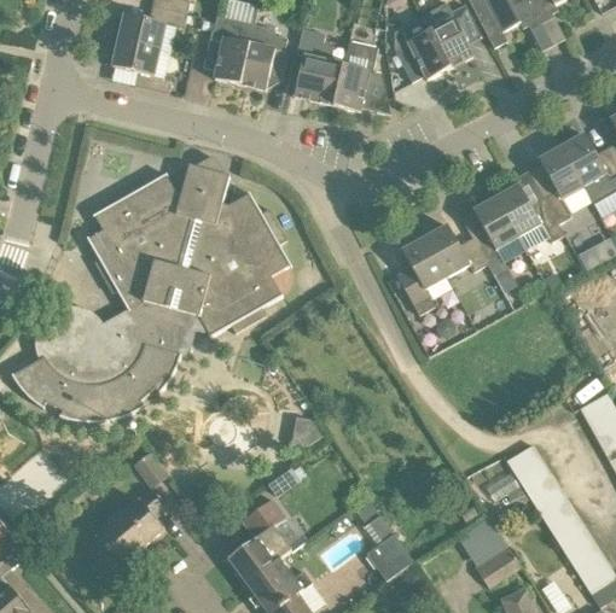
[(150,0),(150,5),(185,13),(189,0),(150,0)]
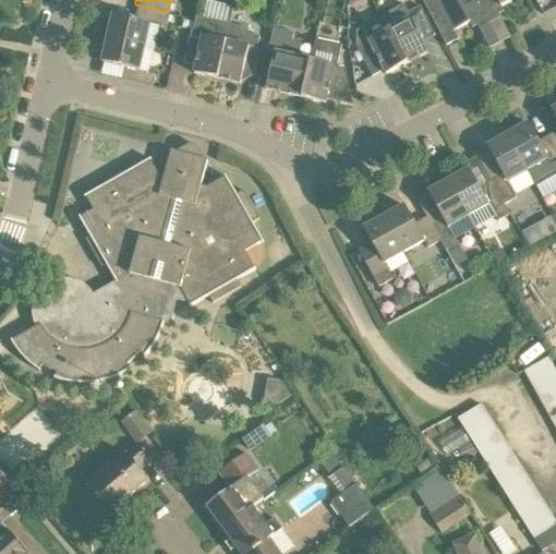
[(192,70),(216,75),(228,21),(232,2),(221,0),(205,0),(202,15),(194,13),(192,27),(190,26),(188,35),(182,59),(194,62),(192,70)]
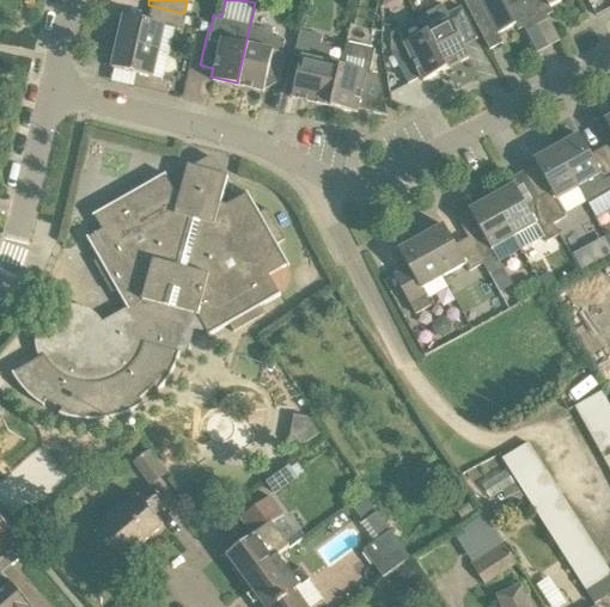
[(496,31),(530,13),(523,0),(462,0),(488,48),(501,41),(496,31)]
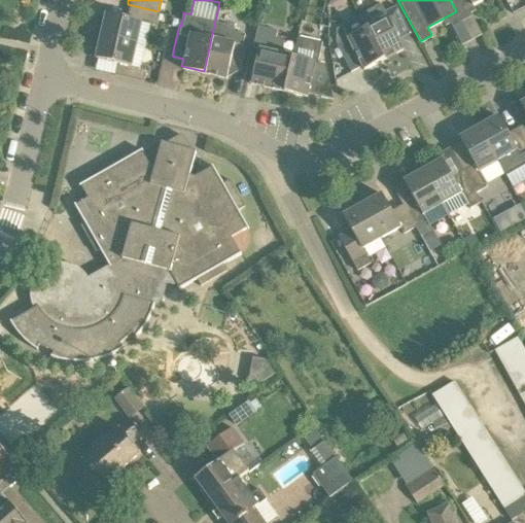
[(450,0),(456,11),(479,0),(450,0)]
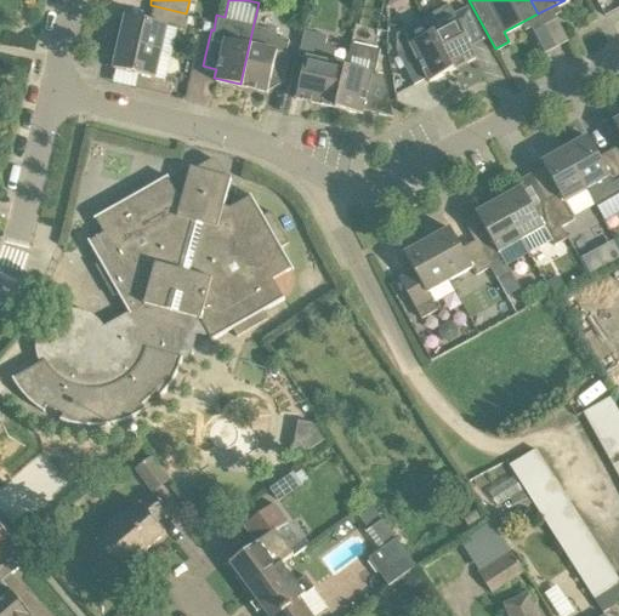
[(432,29),(452,67),(475,55),(469,43),(483,35),(466,3),(452,10),(454,17),(432,29)]
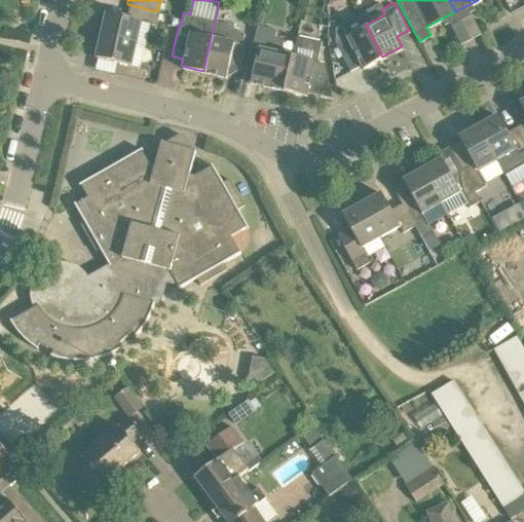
[(106,11),(101,33),(136,42),(141,21),(154,24),(157,11),(127,4),(124,15),(106,11)]
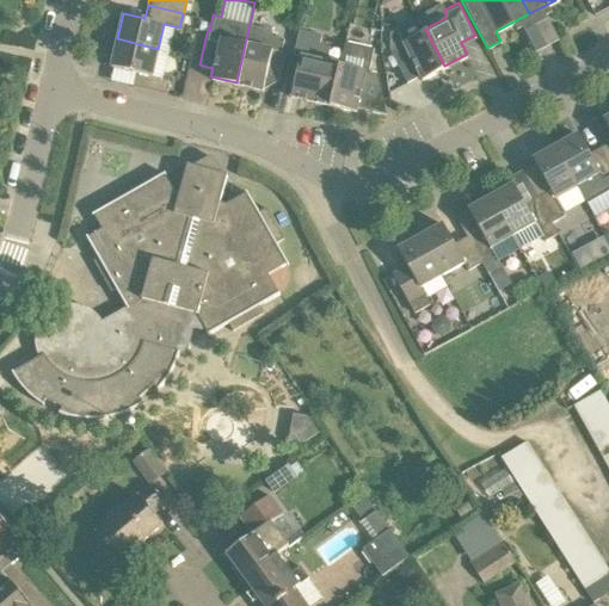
[(388,30),(388,47),(405,80),(418,73),(420,78),(444,66),(425,29),(418,14),(388,30)]
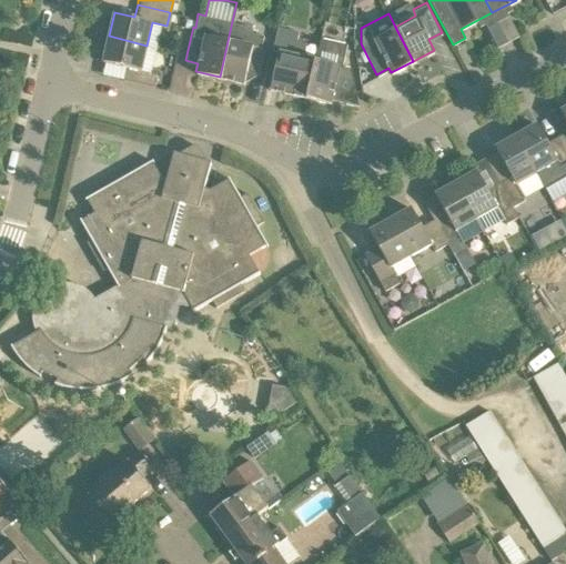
[(258,72),(263,47),(260,46),(263,34),(251,31),(252,26),(232,21),(220,77),(243,82),(245,70),(258,72)]
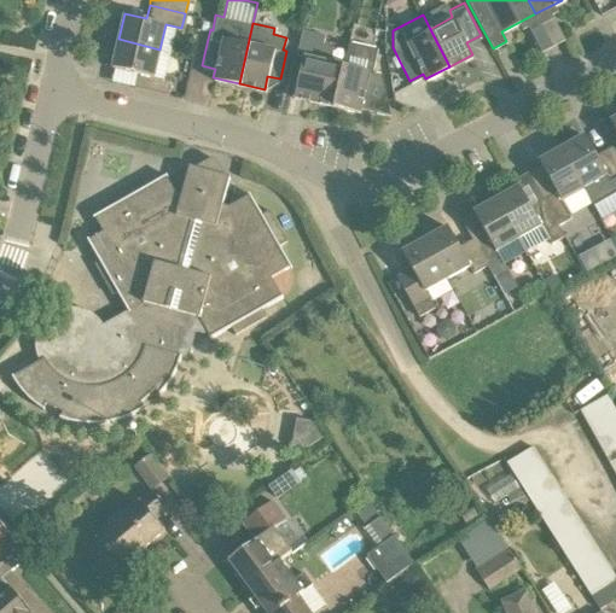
[(295,53),(302,54),(296,82),(309,86),(307,98),(333,104),(343,62),(329,58),(332,45),(321,41),(324,33),(301,27),(295,53)]
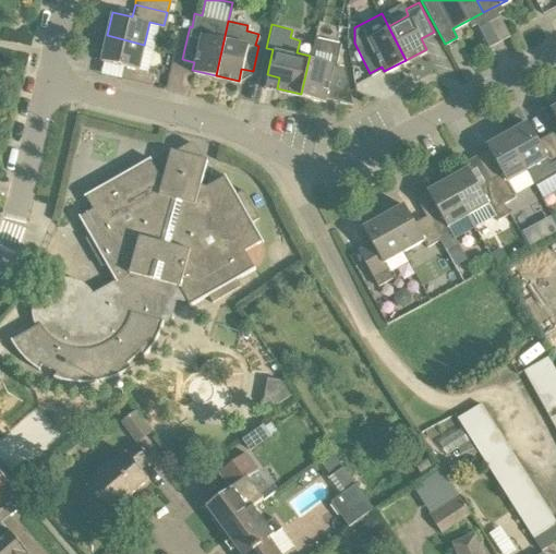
[(144,45),(107,35),(101,60),(122,64),(120,76),(150,84),(154,71),(139,67),(144,45)]
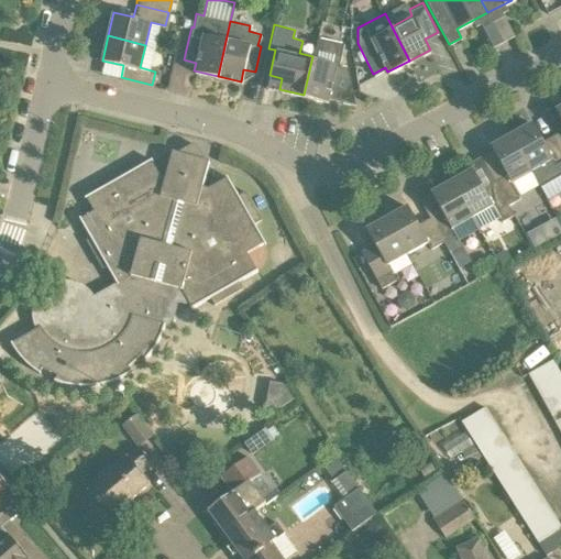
[(312,56),(304,95),(327,100),(327,97),(354,102),(347,66),(339,65),(344,42),(317,35),(312,56)]
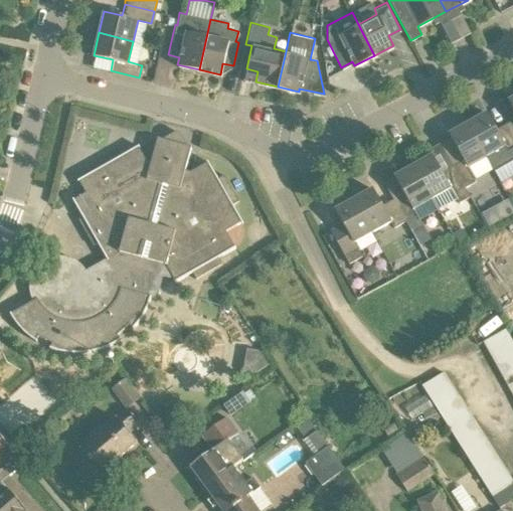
[(512,135),(506,123),(495,129),(485,111),(466,122),(485,156),(491,168),(512,156),(512,135)]
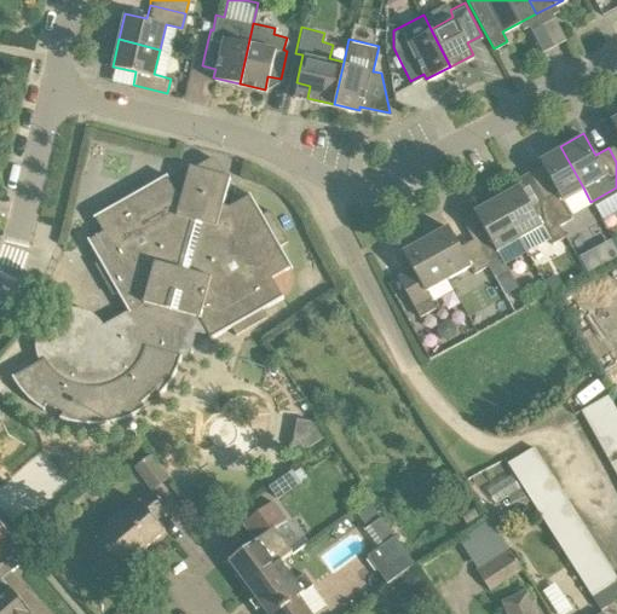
[(560,200),(583,187),(560,146),(538,158),(555,190),(542,197),(563,232),(576,226),(560,200)]
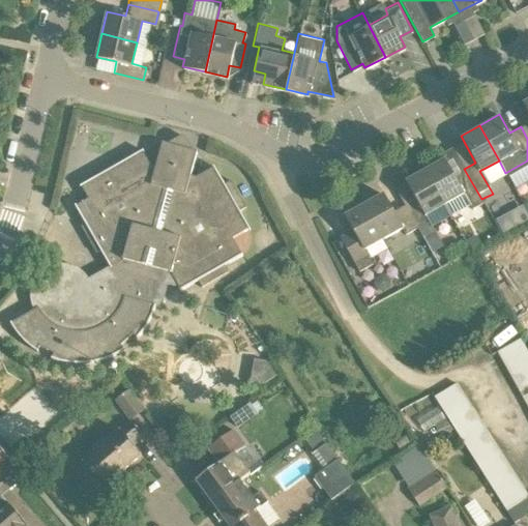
[(30,302),(31,304),(32,307),(9,319),(8,319),(11,324),(17,331),(22,338),(29,344),(36,348),(36,347),(38,343),(53,350),(50,354),(50,355),(58,357),(66,359),(75,360),(84,359),(92,358),(100,357),(109,354),(116,350),(123,345),(123,344),(122,345),(119,341),(132,330),(135,334),(134,334),(135,335),(141,328),(145,321),(149,314),(152,305),(153,302),(158,304),(165,281),(173,283),(175,281),(178,286),(177,286),(178,287),(196,276),(200,283),(226,267),(223,262),(241,253),(240,252),(239,252),(231,235),(246,226),(247,227),(248,227),(238,208),(244,205),(229,177),(223,181),(212,164),(211,164),(211,165),(195,174),(189,173),(196,149),(191,148),(182,134),(180,133),(166,141),(160,140),(154,163),(149,162),(141,149),(142,148),(141,147),(123,157),(121,153),(94,169),(96,173),(79,183),(79,184),(81,183),(86,196),(75,203),(75,202),(74,203),(83,221),(79,224),(94,250),(98,246),(107,261),(86,273),(85,271),(83,269),(81,267),(79,265),(77,264),(75,262),(71,261),(69,260),(66,260),(63,259),(61,259),(58,259),(53,260),(50,260),(48,261),(45,262),(42,264),(40,265),(38,267),(36,269),(34,271),(33,273),(31,275),(30,278),(29,281),(29,283),(28,286),(28,289),(28,291),(28,294),(28,297),(29,299),(30,302)]
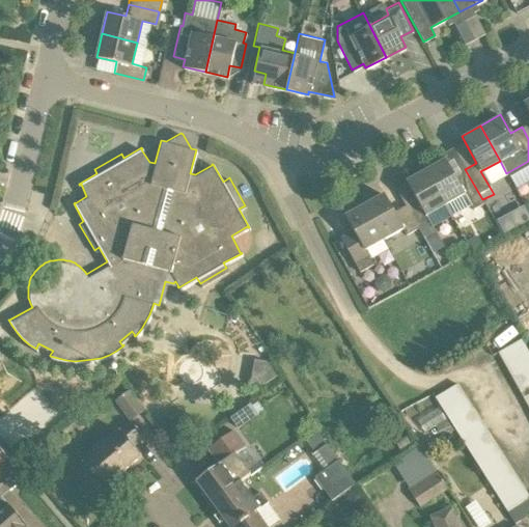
[(470,203),(472,207),(483,201),(482,199),(465,169),(454,175),(444,158),(424,169),(449,215),(470,203)]
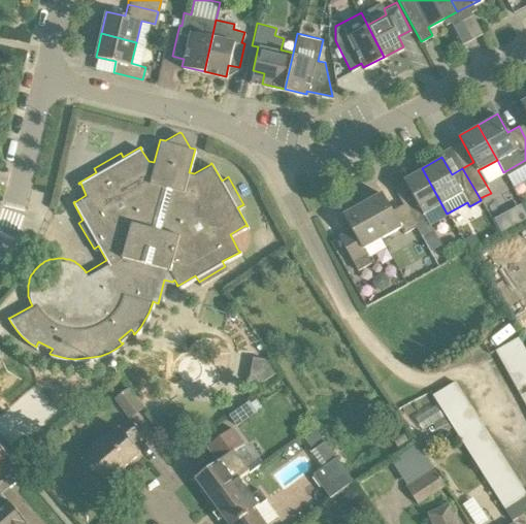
[(413,197),(400,203),(413,226),(415,225),(425,242),(437,236),(430,224),(447,214),(422,168),(403,179),(413,197)]
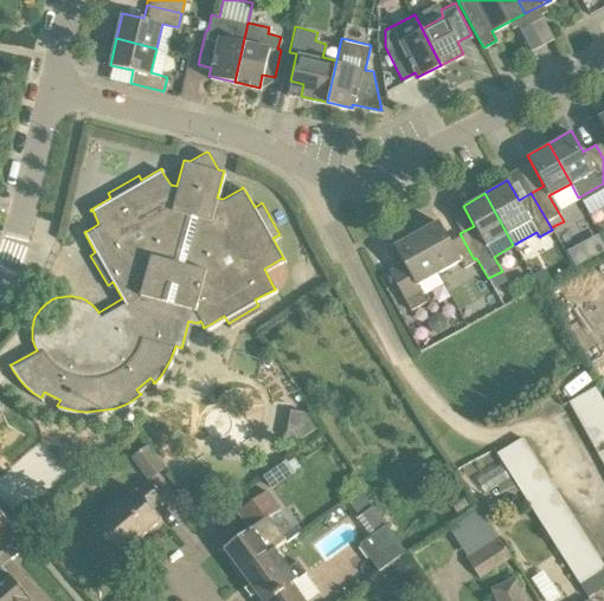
[(416,232),(437,272),(460,259),(462,266),(474,259),(460,233),(448,240),(437,220),(416,232)]
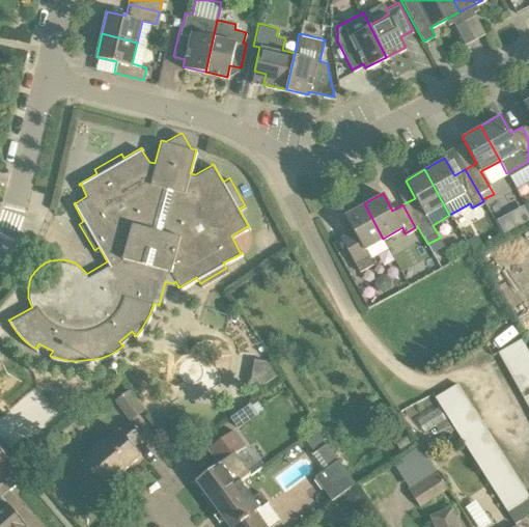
[(339,237),(341,240),(359,271),(372,264),(364,249),(383,239),(364,203),(343,215),(352,229),(339,237)]
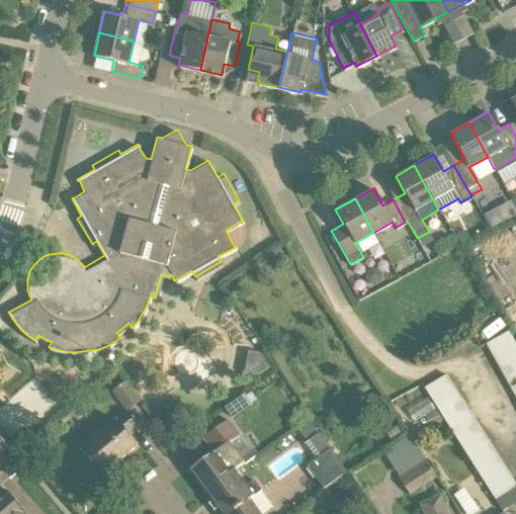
[(494,206),(483,212),(490,226),(501,220),(494,206)]
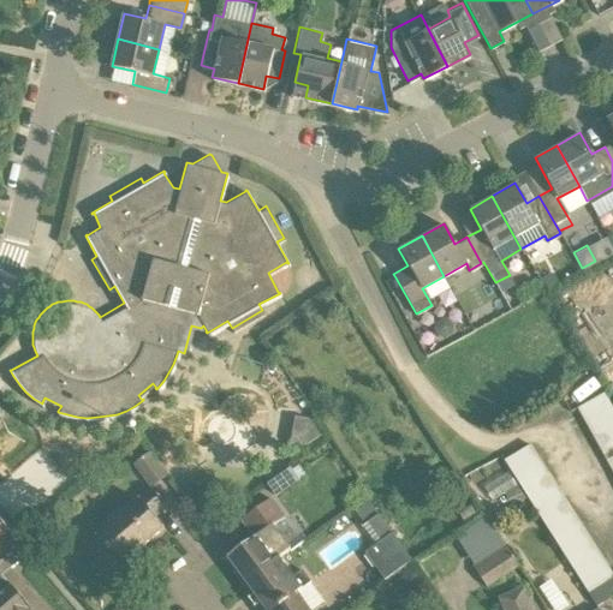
[(549,270),(537,276),(546,289),(558,283),(549,270)]
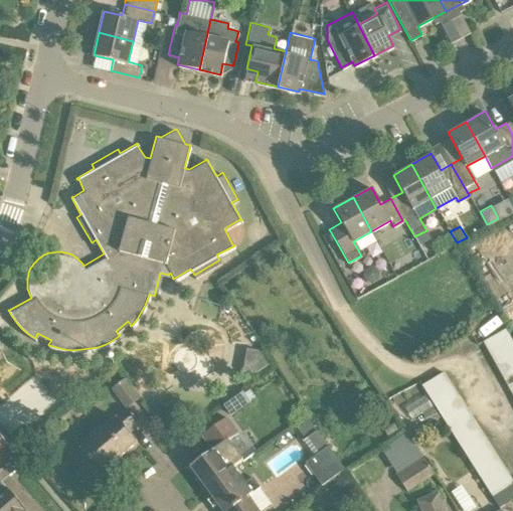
[(485,337),(491,349),(512,338),(507,326),(485,337)]
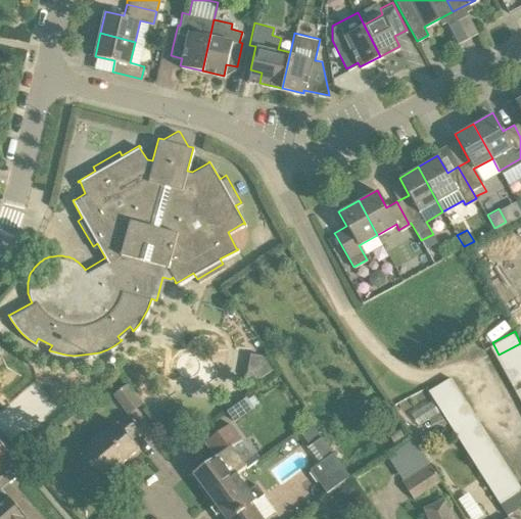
[(520,359),(520,343),(499,355),(505,367),(520,359)]
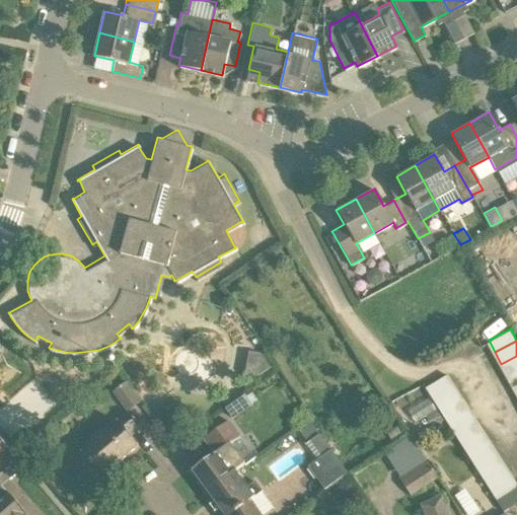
[(259,351),(246,349),(242,372),(254,374),(269,365),(259,351)]
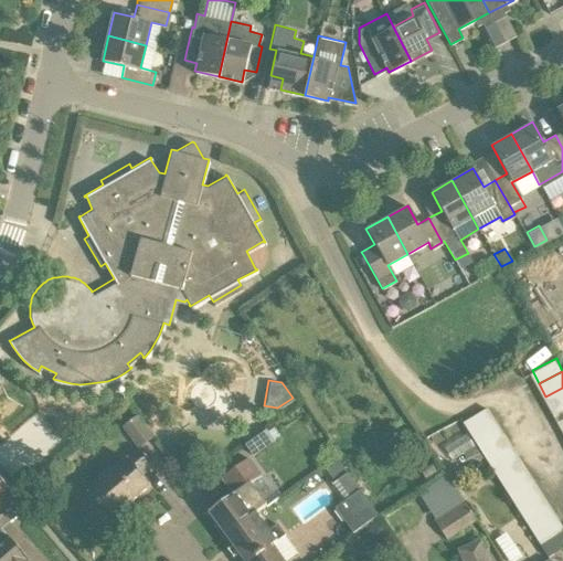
[(562,388),(545,397),(552,410),(562,404),(562,388)]
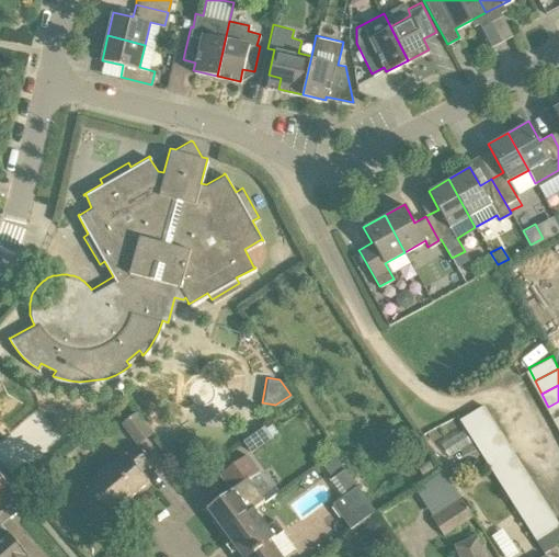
[(558,418),(558,401),(548,407),(554,420),(558,418)]
